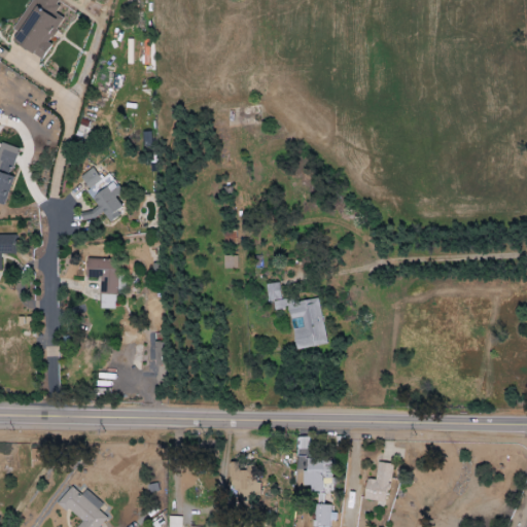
[(43,60),(51,45),(49,44),(63,19),(55,13),(61,1),(58,0),(32,0),(10,42),(43,60)]
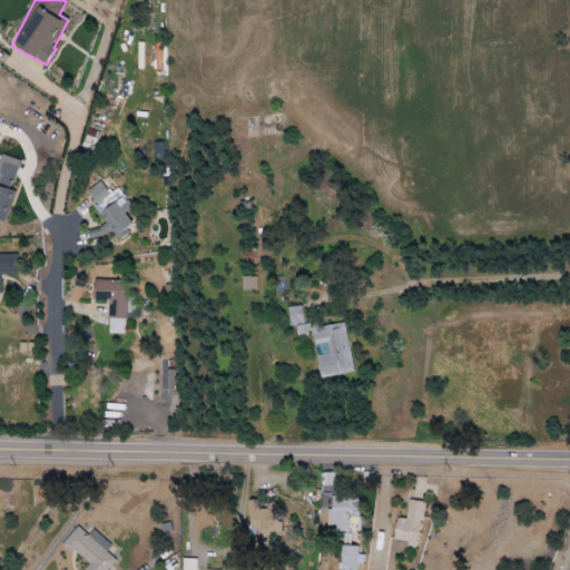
[(13,192),(11,190),(20,161),(1,155),(0,157),(0,220),(5,223),(13,192)]
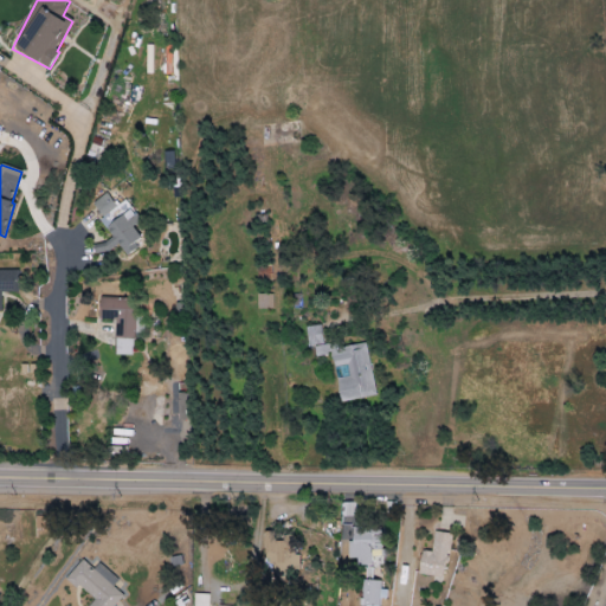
[(126,201),(116,207),(107,193),(90,205),(113,236),(94,250),(98,257),(117,244),(126,256),(143,242),(133,227),(141,221),(126,201)]
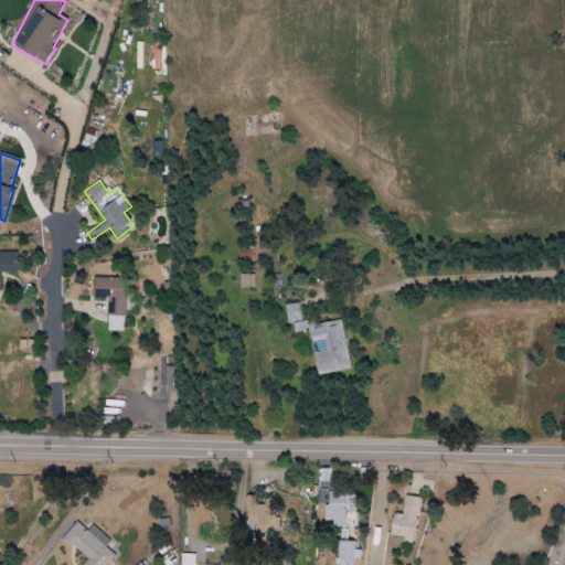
[(17,254),(0,253),(0,291),(1,291),(1,274),(17,274),(17,254)]
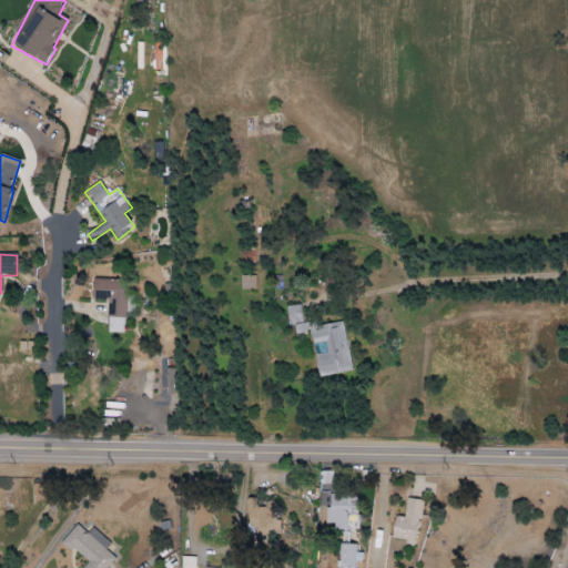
[(255,290),(255,276),(241,276),(241,291),(255,290)]
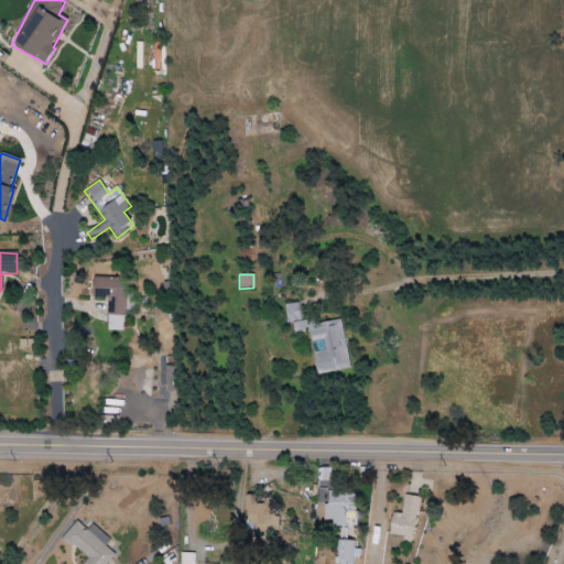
[(107,331),(125,331),(125,279),(91,279),(91,301),(114,301),(114,314),(107,314),(107,331)]
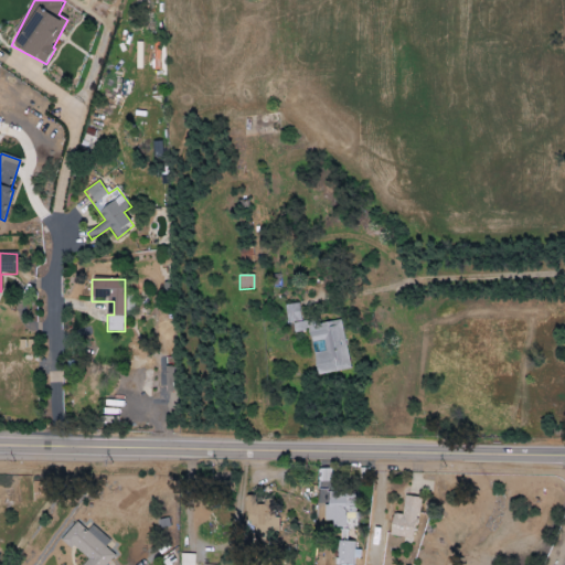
[(285,306),(286,323),(300,322),(298,304),(285,306)]
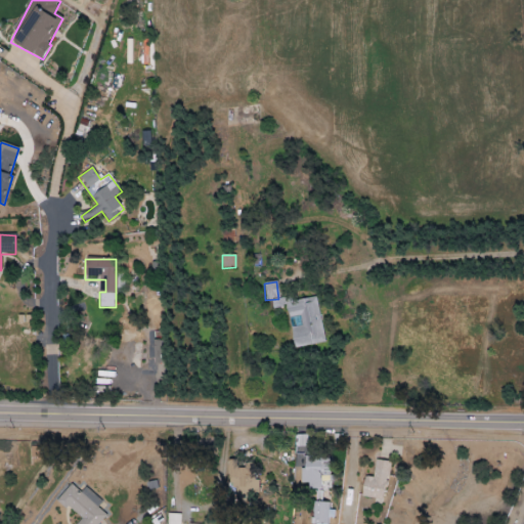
[(324,343),(316,296),(271,304),(272,309),(286,307),(288,318),(299,316),(301,326),(291,329),(295,349),(324,343)]
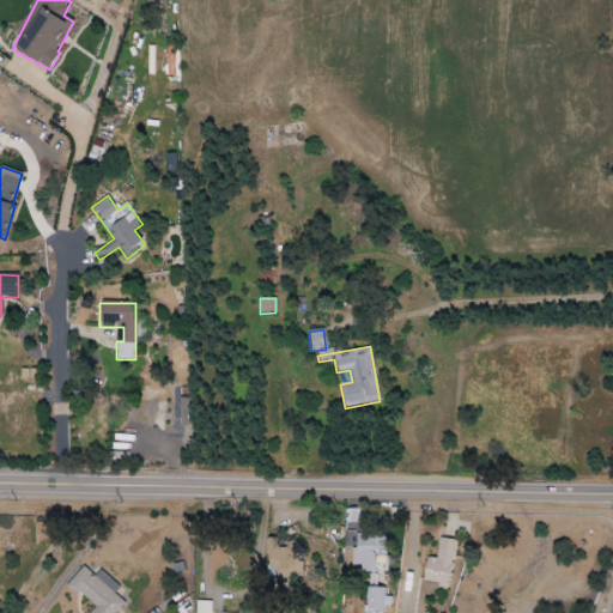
[(360,571),(375,572),(376,557),(386,557),(386,534),(357,534),(357,548),(352,548),(351,565),(360,565),(360,571)]
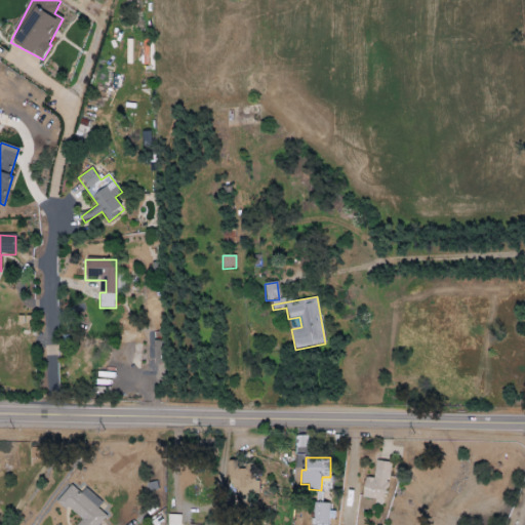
[(230,460),(231,495),(258,495),(258,477),(253,477),(253,468),(237,468),(237,460),(230,460)]
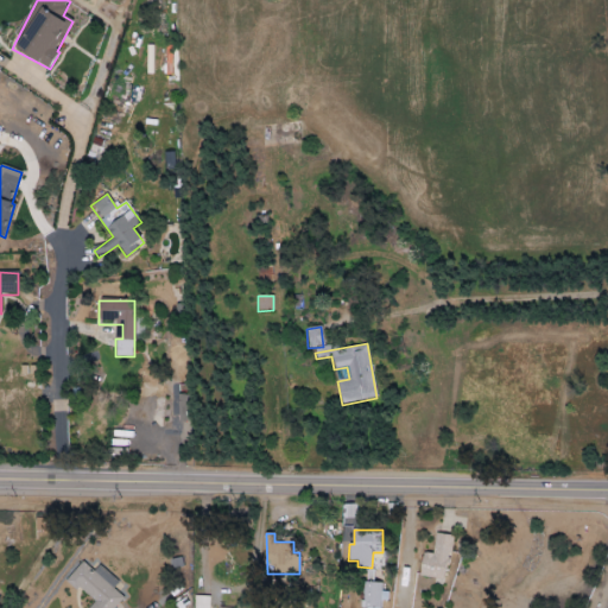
[(451,536),(435,533),(432,553),(423,552),(419,578),(447,581),(451,536)]
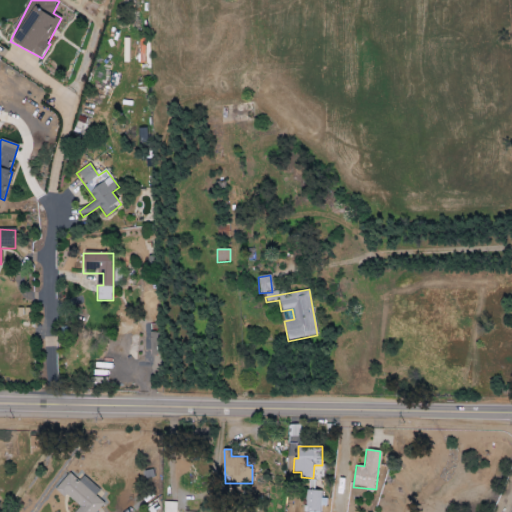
[(96,511),(104,504),(95,495),(100,490),(84,475),(79,481),(69,473),(56,487),(79,507),(74,511),(96,511)]
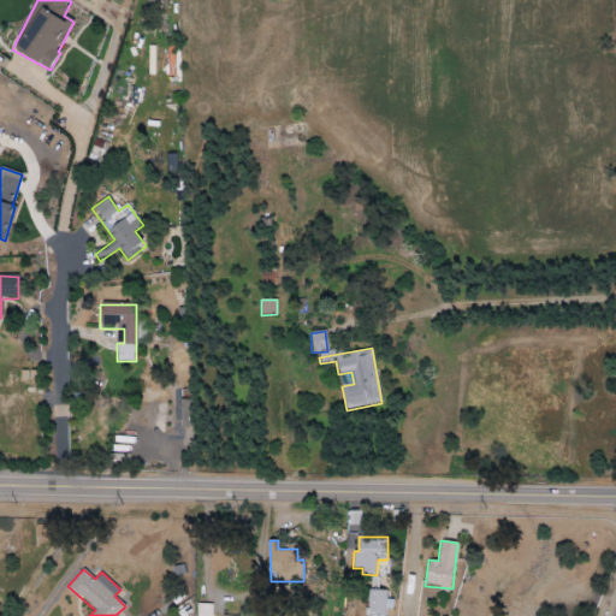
[(212,615),(213,604),(197,604),(196,615),(212,615)]
